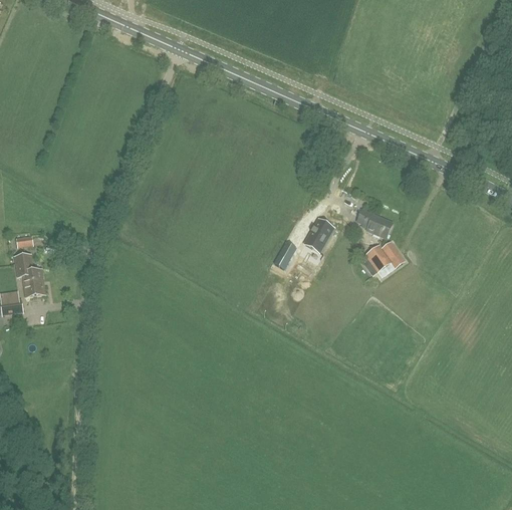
[(354,220),(365,225),(364,229),(384,238),(391,222),(360,209),(354,220)]
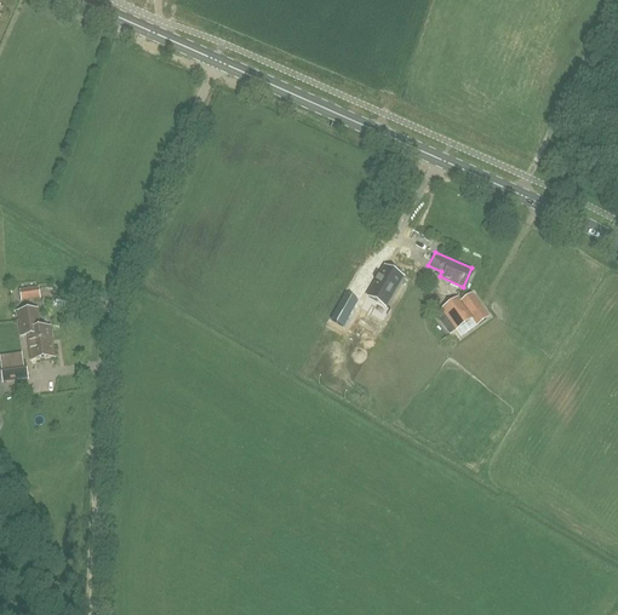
[(382,263),(365,293),(383,303),(400,274),(382,263)]
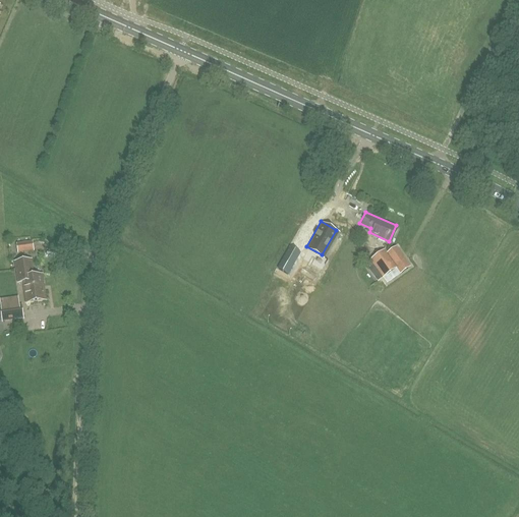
[(32,239),(15,241),(16,251),(33,248),(32,239)]
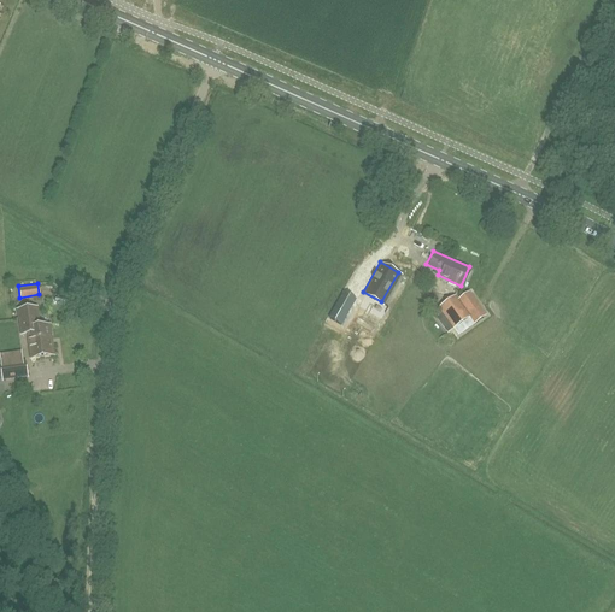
[(334,301),(327,315),(339,322),(346,309),(353,296),(341,289),(334,301)]
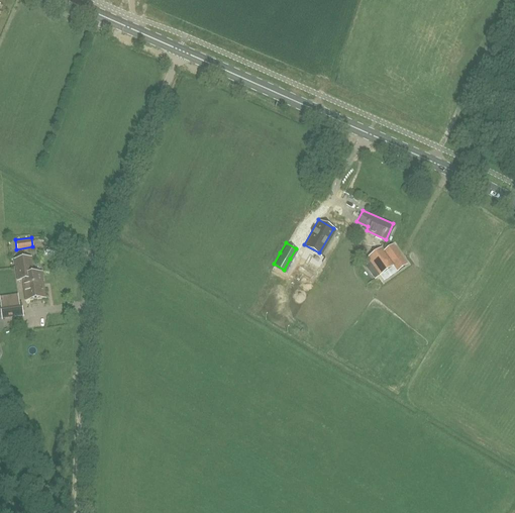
[(380,245),(362,258),(366,263),(365,264),(373,276),(378,273),(382,278),(403,264),(393,248),(385,253),(382,248),(380,245)]
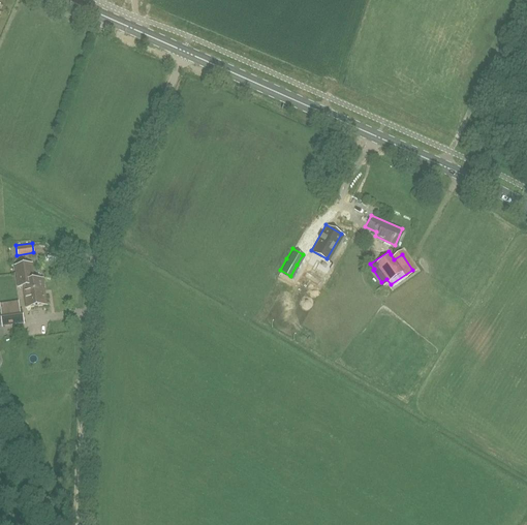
[(25,305),(44,303),(40,277),(32,278),(29,261),(13,264),(17,284),(22,284),(25,305)]
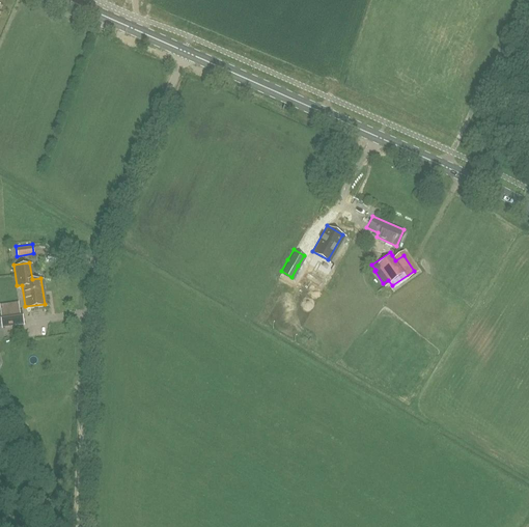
[(0,326),(23,323),(21,308),(0,310),(0,326)]
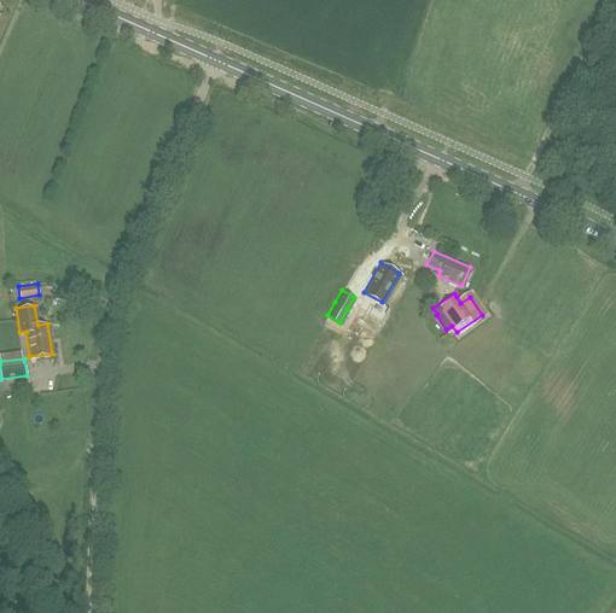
All buildings are outlined.
